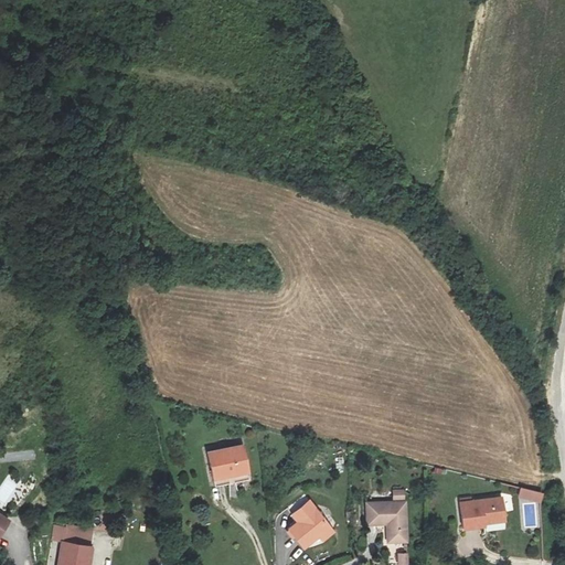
[(241,445),(208,452),(215,487),(248,479),(241,445)]
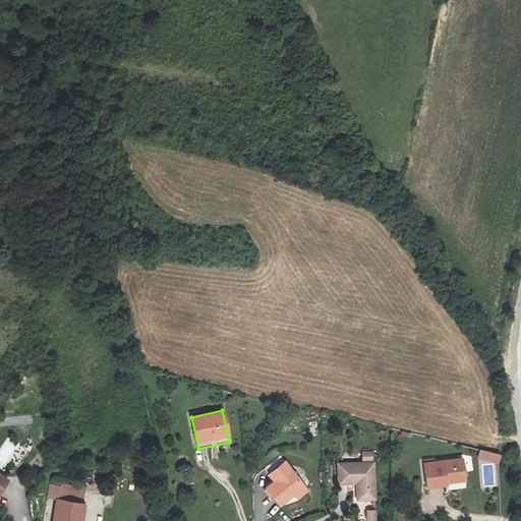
[(480,451),(478,459),(499,463),(500,456),(480,451)]
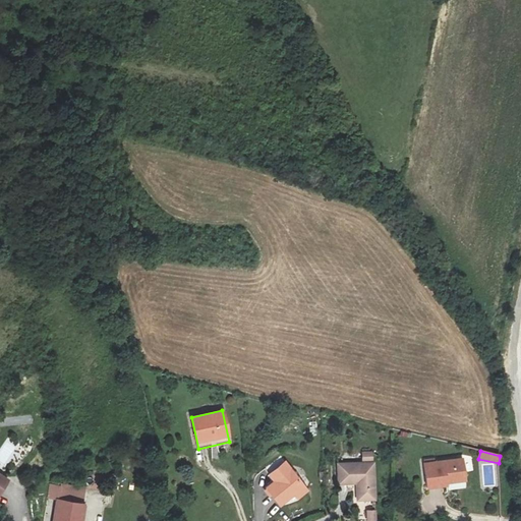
[(462,458),(423,462),(426,491),(451,488),(450,481),(465,480),(462,458)]
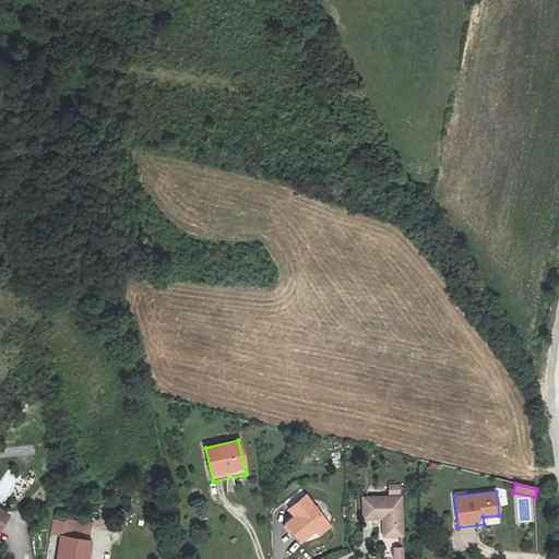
[(401,497),(363,498),(364,519),(383,518),(384,538),(403,538),(401,497)]
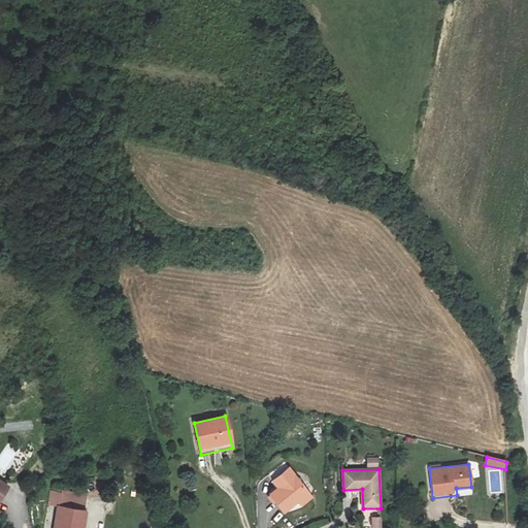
[(295,480),(269,497),(282,516),(297,504),(308,496),(295,480)]
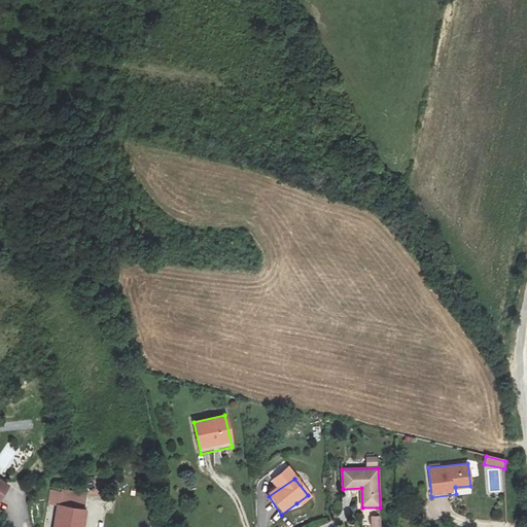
[(308,495),(296,503),(299,506),(310,499),(308,495)]
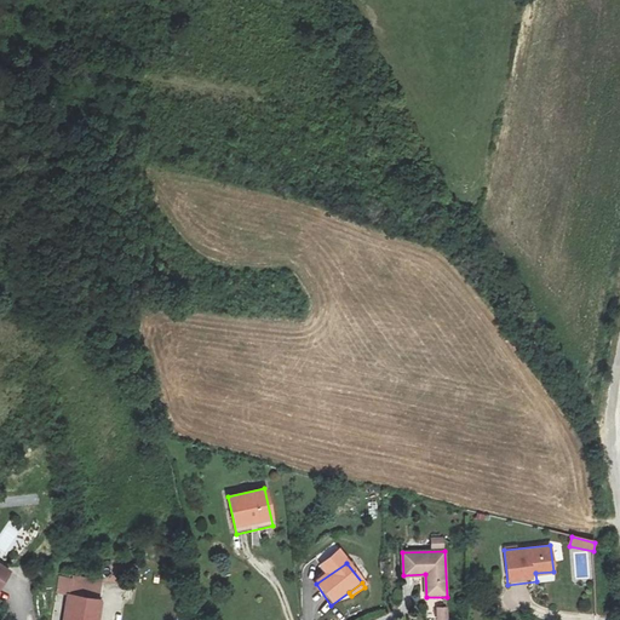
[(105,619),(109,604),(72,597),(67,619),(105,619)]
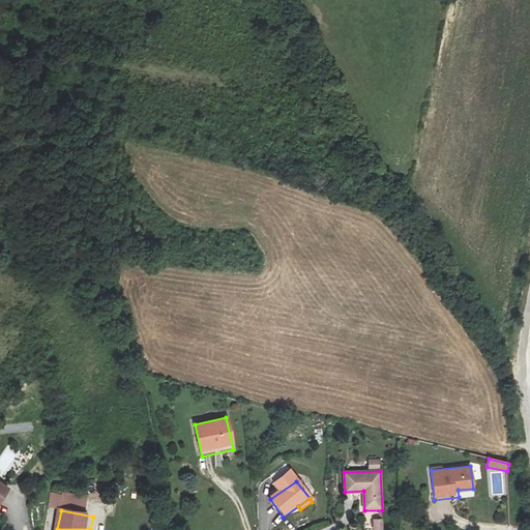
[(383,529),(383,520),(374,520),(374,529),(383,529)]
